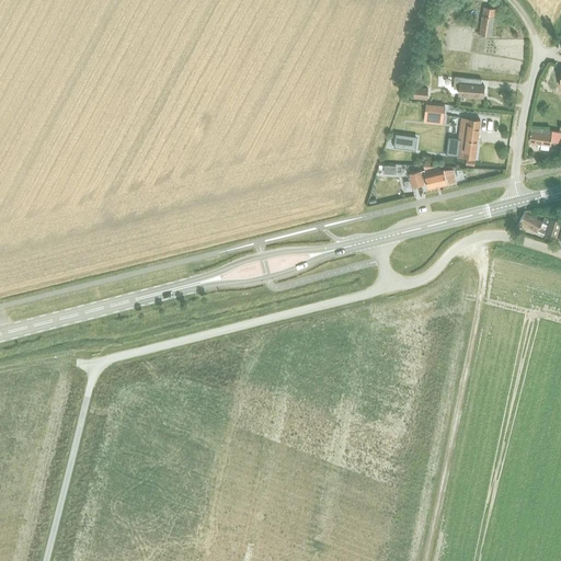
[(476,34),(491,36),(495,9),(483,7),(480,32),(477,31),(476,34)]
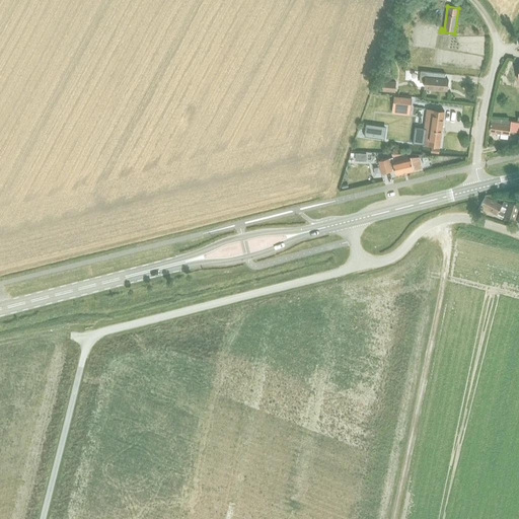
[(425,82),(425,87),(447,89),(448,79),(445,79),(445,73),(421,71),(419,82),(425,82)]
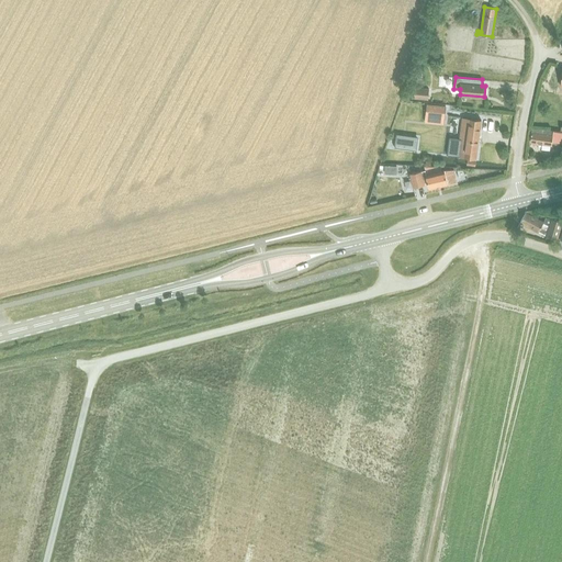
[(429,89),(413,87),(412,97),(428,99),(429,89)]
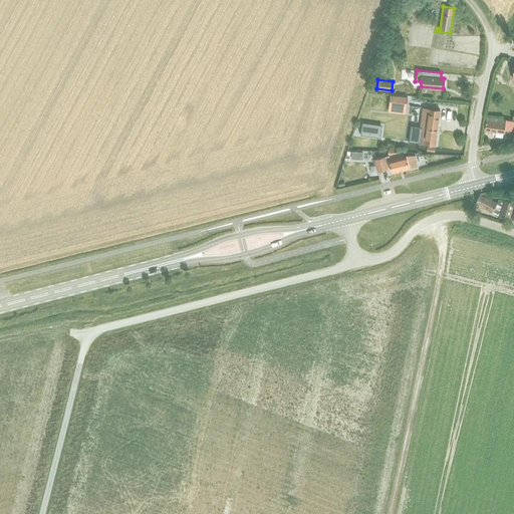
[(390,95),(389,106),(406,107),(408,97),(390,95)]
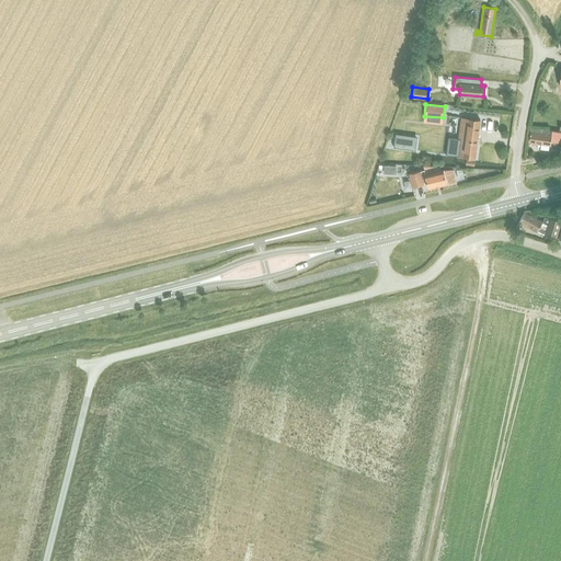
[(480,119),(461,117),(458,138),(448,137),(446,155),(474,159),(480,119)]
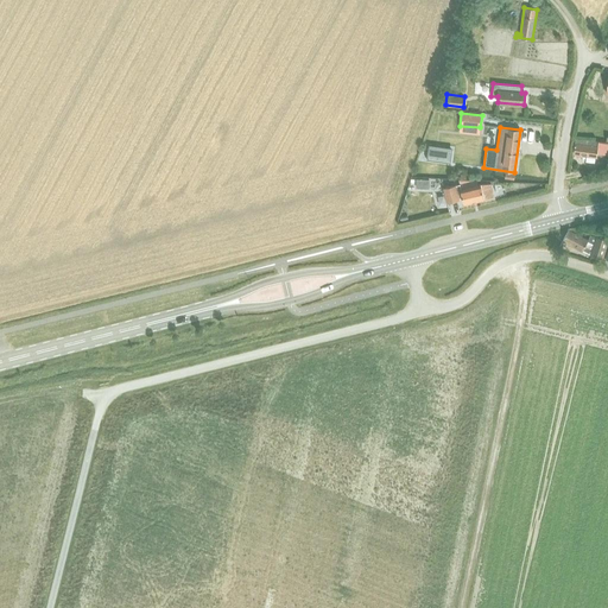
[(607,153),(607,143),(597,141),(575,139),(574,154),(596,157),(597,153),(607,153)]
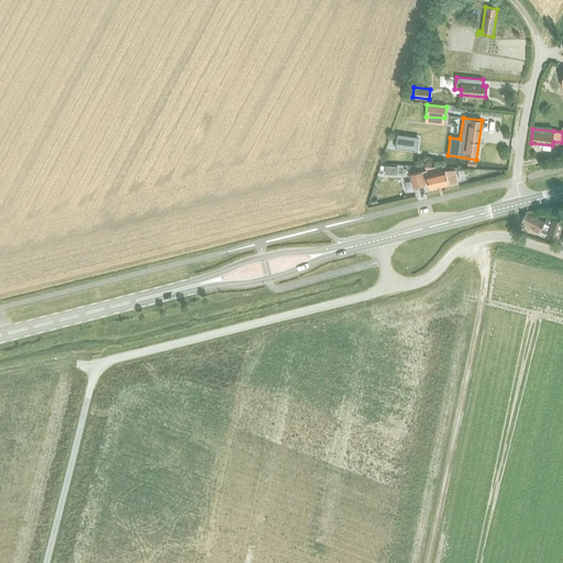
[(398,136),(396,148),(415,151),(416,139),(398,136)]
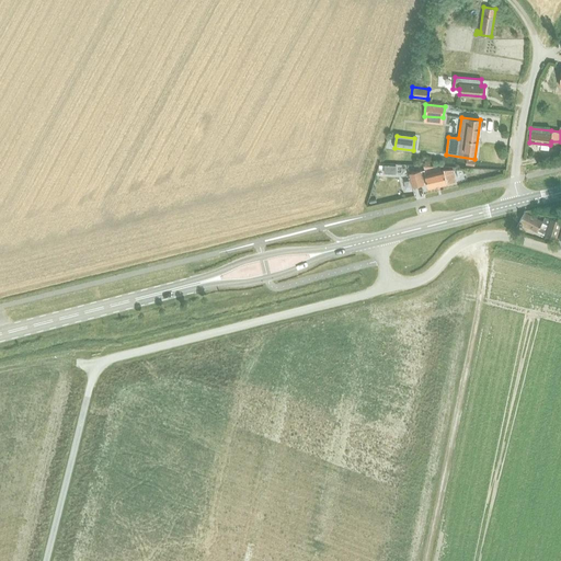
[(423,165),(424,170),(409,173),(412,187),(427,184),(428,189),(456,182),(453,169),(444,170),(441,171),(439,165),(423,165)]
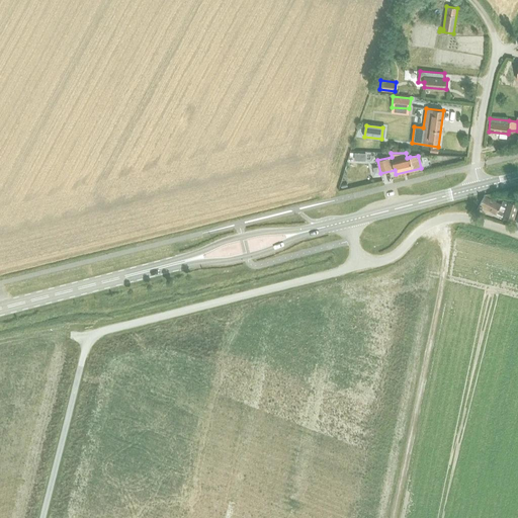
[(484,195),(480,204),(496,213),(503,217),(503,218),(513,221),(517,204),(508,201),(502,199),(501,204),(484,195)]
